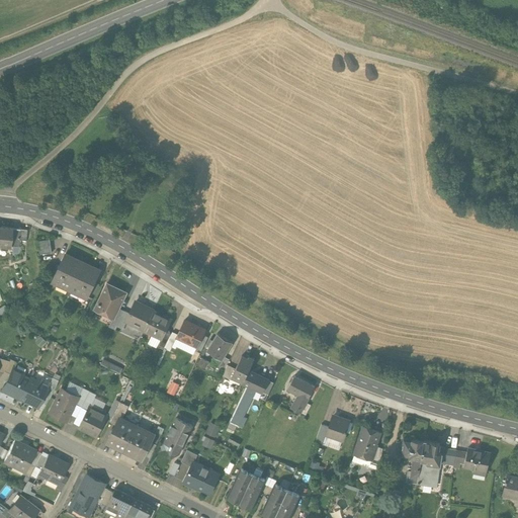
[(12,230),(0,229),(0,249),(0,248),(10,249),(10,248),(12,230)]
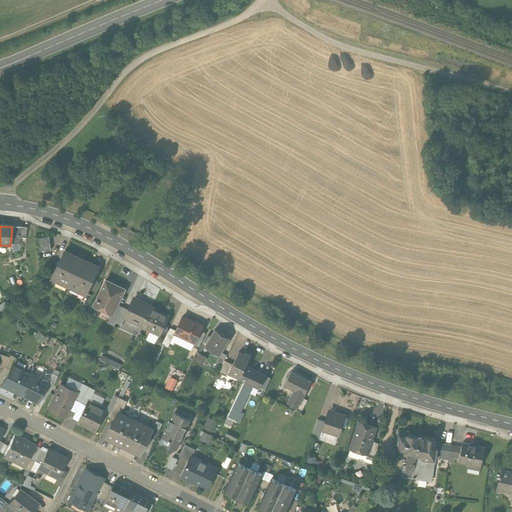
[(25,228),(12,227),(10,245),(19,246),(20,236),(24,236),(25,228)]
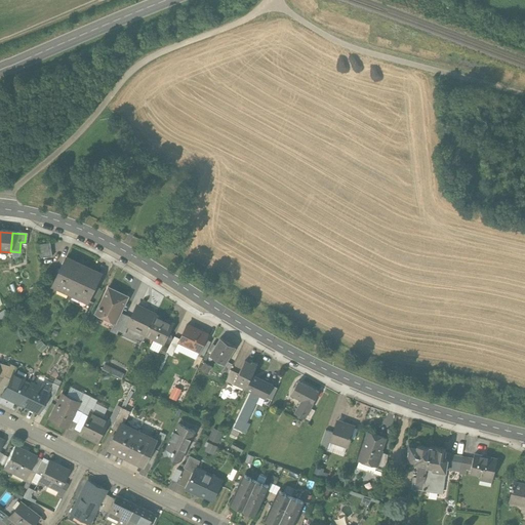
[(38,245),(39,259),(52,257),(51,244),(38,245)]
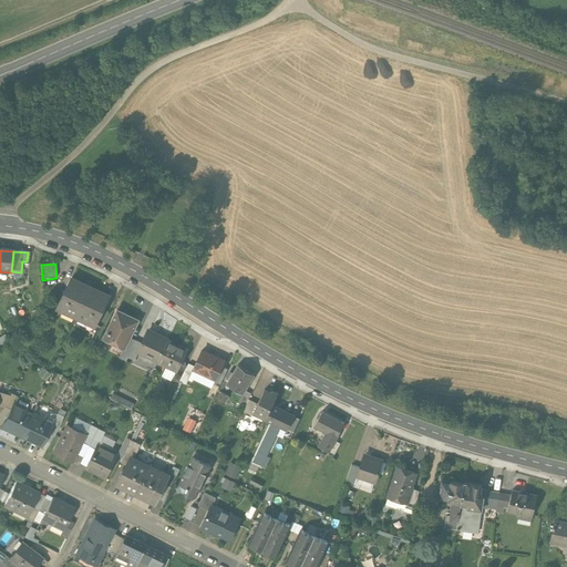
[(58,308),(76,317),(90,289),(72,279),(65,292),(58,308)]
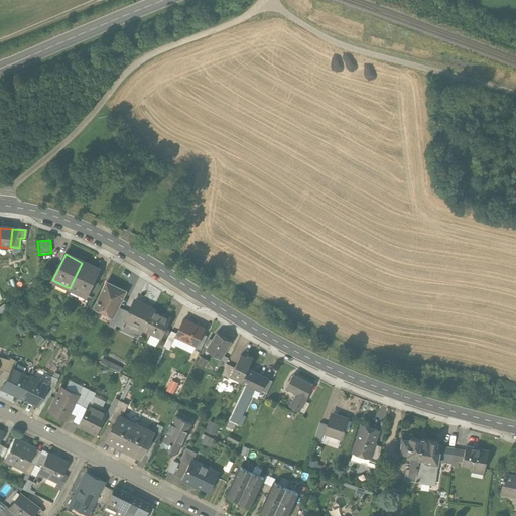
[(47,277),(52,280),(59,266),(54,263),(47,277)]
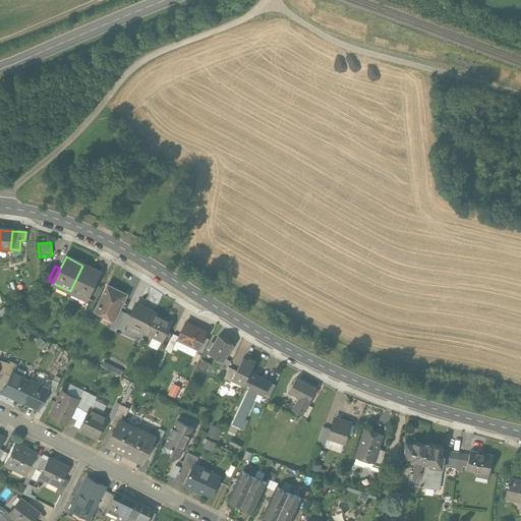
[(70,291),(89,299),(95,286),(101,274),(82,266),(70,291)]
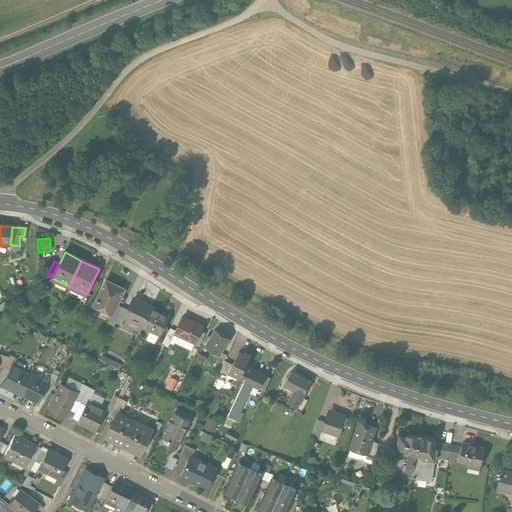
[(93,281),(87,294),(92,297),(98,283),(93,281)]
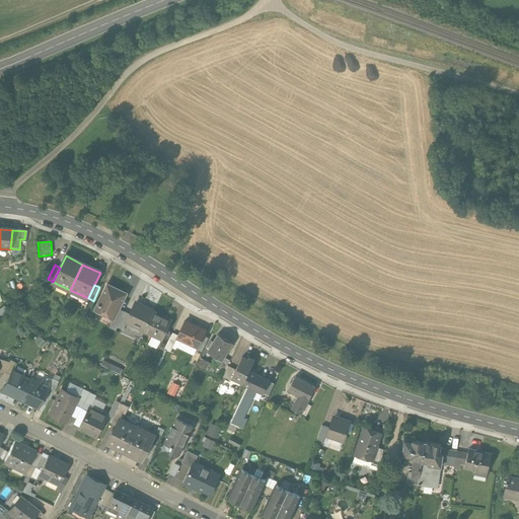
[(114,319),(115,320),(119,310),(127,295),(107,285),(94,310),(114,319)]
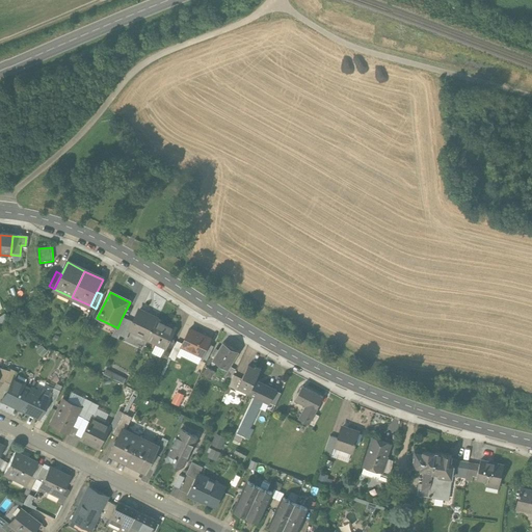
[(148,340),(157,321),(138,312),(133,323),(129,330),(130,330),(148,340)]
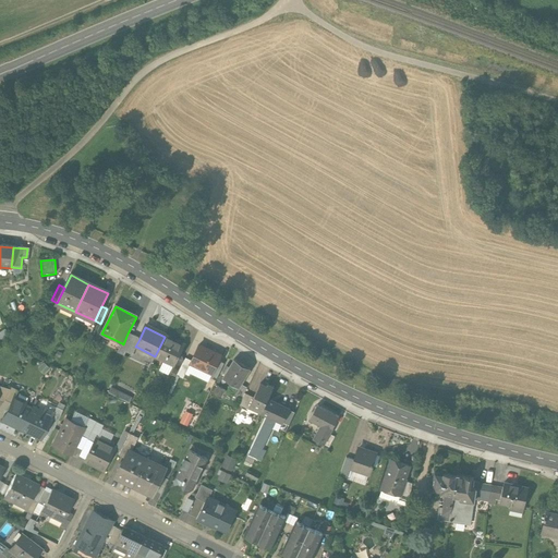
[(125,352),(133,336),(128,334),(123,344),(122,343),(117,353),(123,356),(125,352)]
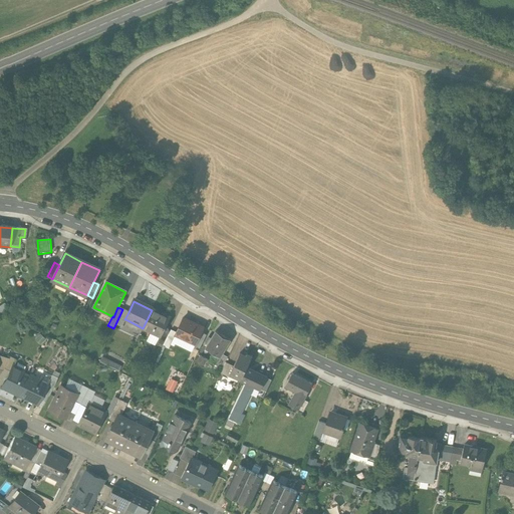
[(124,319),(129,312),(122,309),(115,324),(121,327),(125,319),(124,319)]
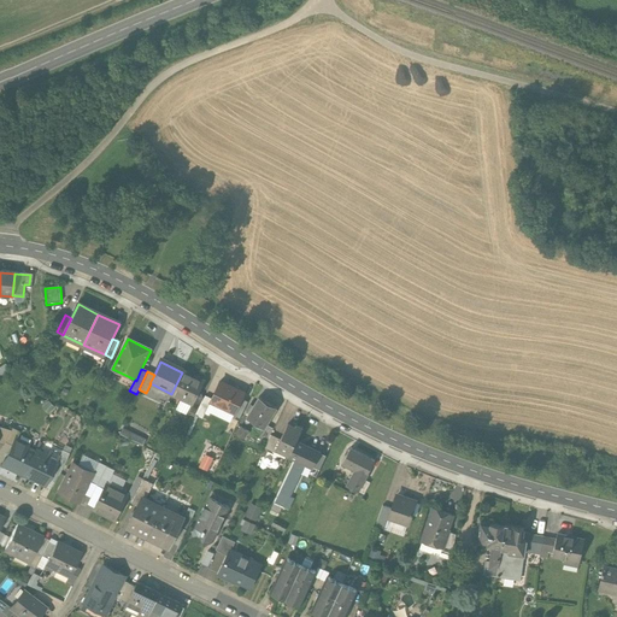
[(171,395),(192,405),(203,382),(182,372),(171,394),(171,395)]
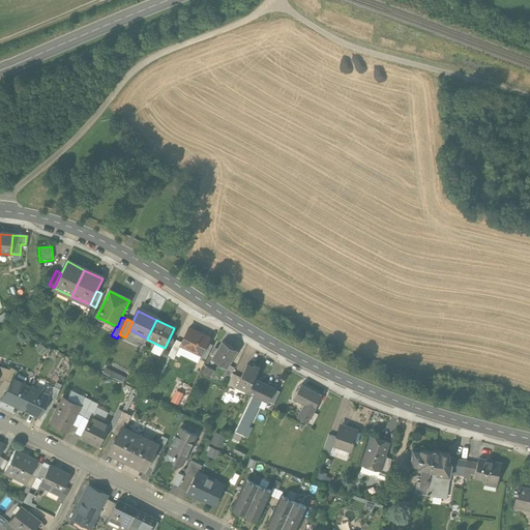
[(176,355),(198,364),(199,360),(207,345),(209,340),(188,329),(181,344),(176,355)]
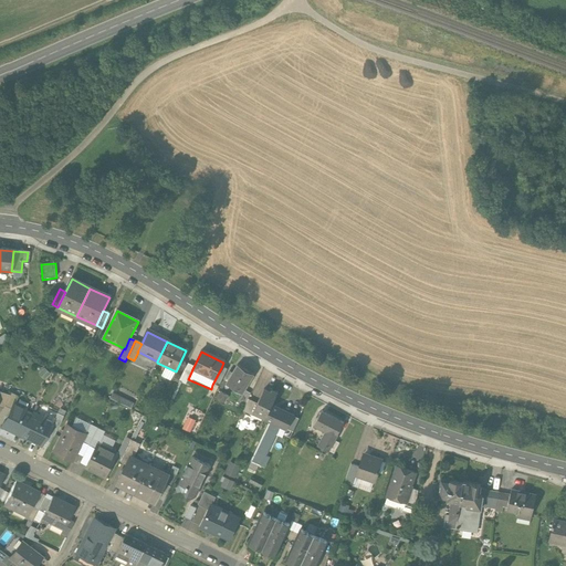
[(173,379),(179,383),(187,367),(186,362),(182,358),(173,379)]
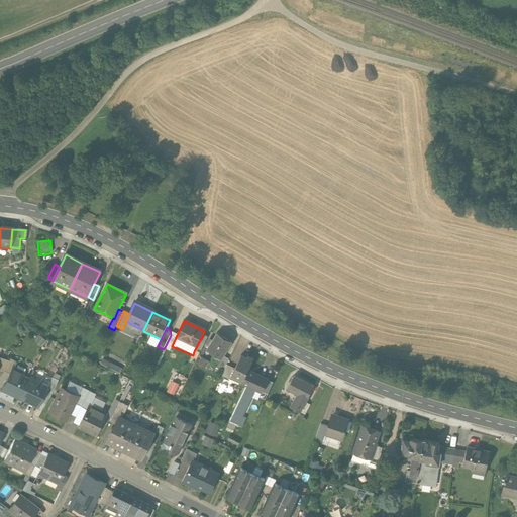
[(172,346),(177,335),(172,333),(164,349),(169,352),(172,346)]
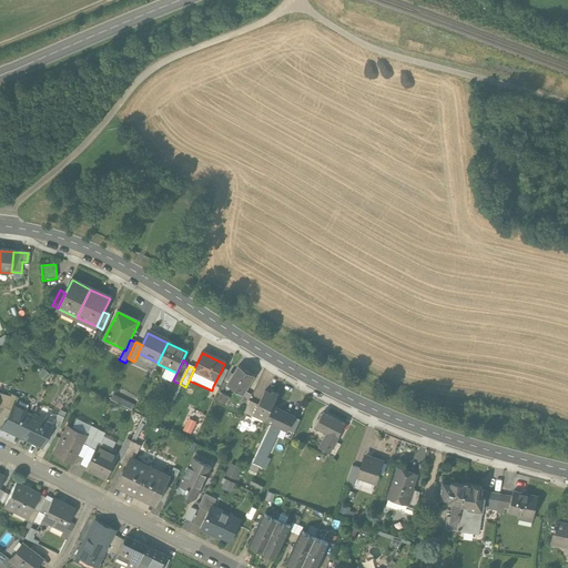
[(226,386),(243,396),(254,377),(239,367),(233,375),(231,373),(227,379),(230,381),(226,386)]
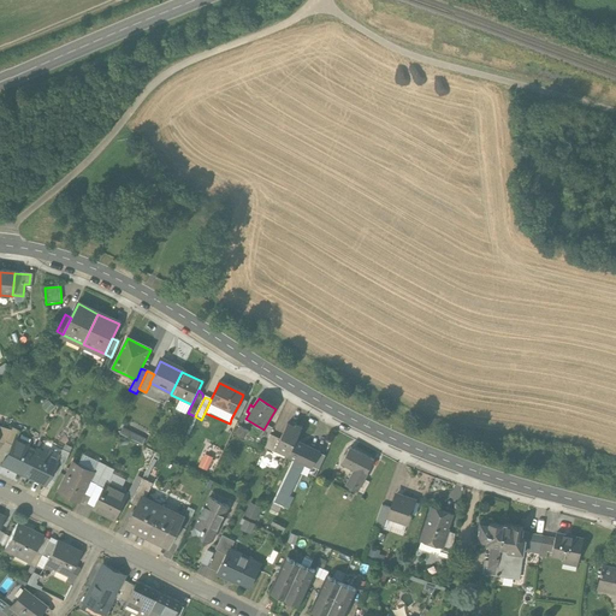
[(247,403),(241,401),(231,419),(237,422),(247,403)]
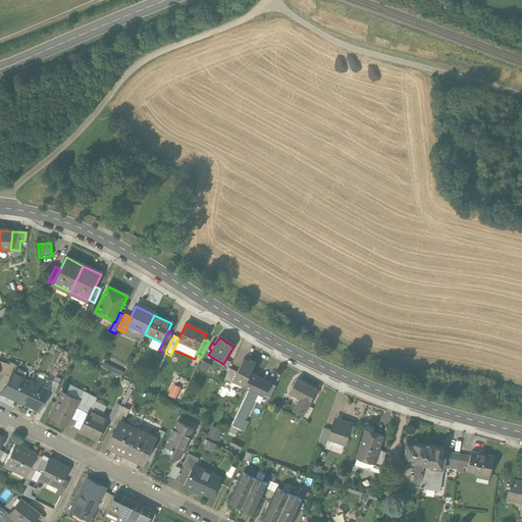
[(233,381),(245,386),(250,375),(256,364),(250,361),(249,363),(243,360),(237,373),(232,381),(233,381)]
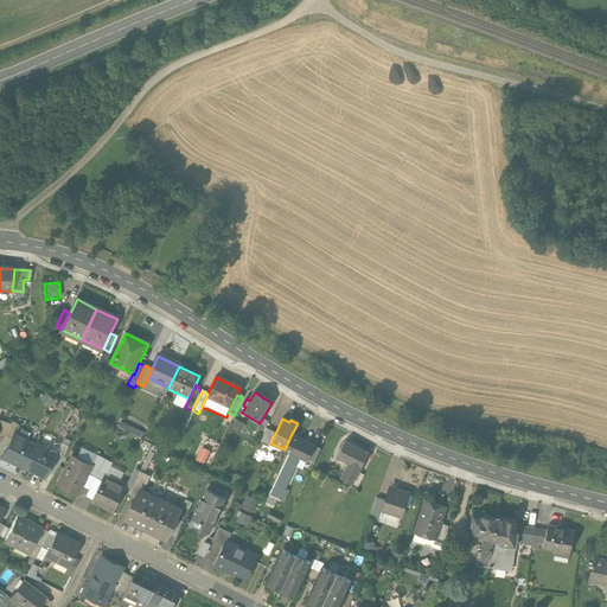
[(0,436),(4,439),(5,436),(11,425),(0,421),(0,436)]
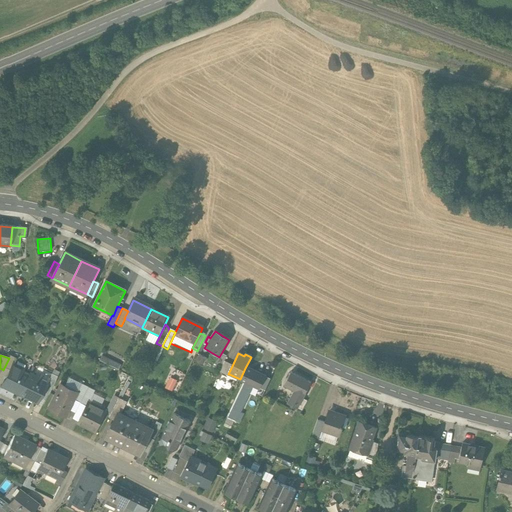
[(14,365),(17,360),(10,356),(9,358),(4,368),(10,371),(13,365),(14,365)]
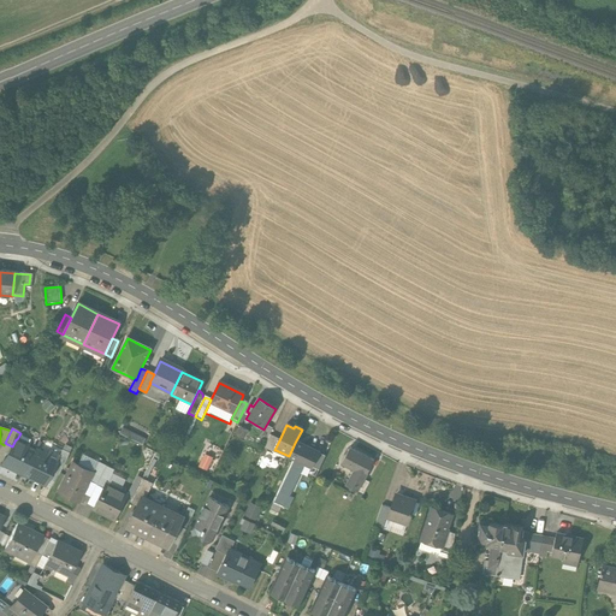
[(236,437),(243,442),(249,434),(241,428),(236,437)]
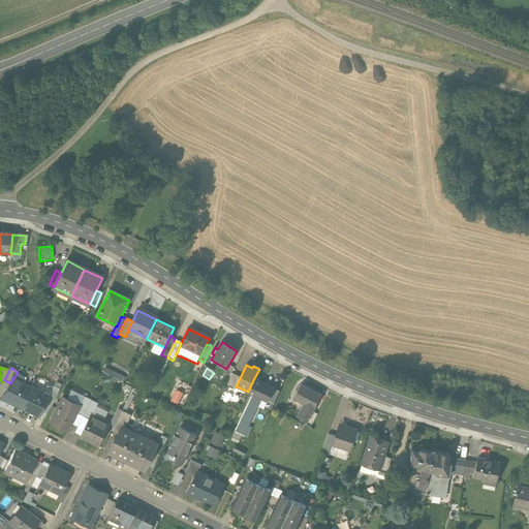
[(104,374),(122,380),(124,375),(106,369),(104,374)]
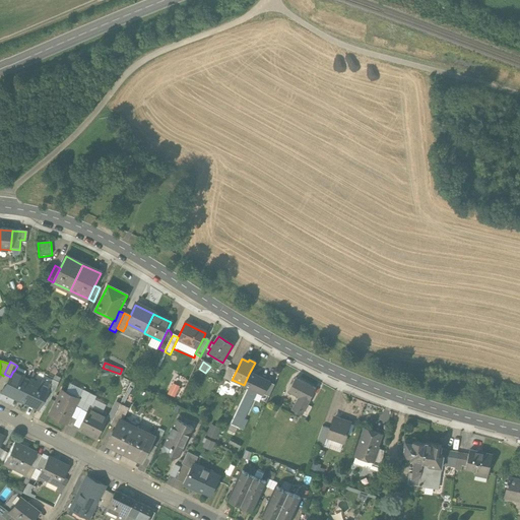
[(219,372),(224,375),(228,368),(229,366),(224,363),(219,372)]
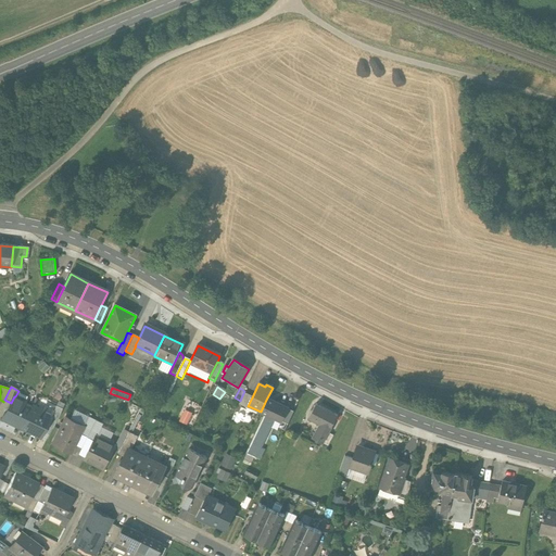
[(2,420),(21,429),(33,407),(29,406),(34,399),(19,391),(15,396),(14,396),(11,403),(2,420)]
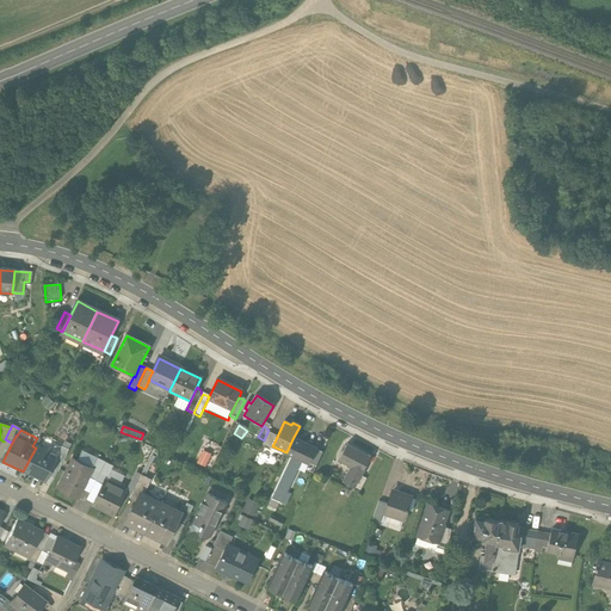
[(272,450),(273,446),(272,446),(277,437),(267,432),(264,440),(261,445),(272,450)]
